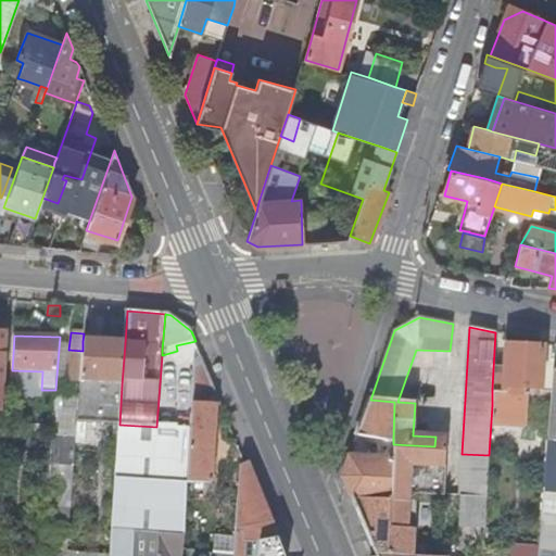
[(80,382),(122,384),(125,343),(83,341),(83,351),(80,382)]
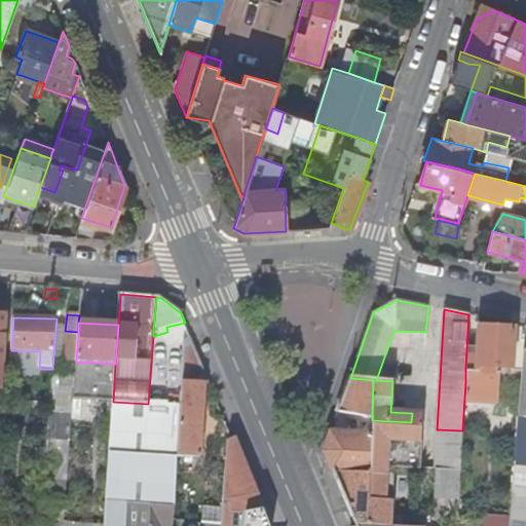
[(477,369),(465,368),(465,383),(476,384),(476,401),(493,402),(494,374),(511,375),(514,331),(479,328),(477,369)]
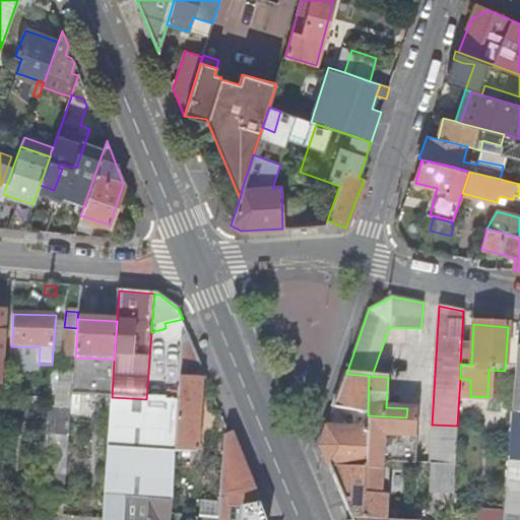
[(77,328),(64,327),(55,327),(52,365),(43,516),(42,519),(63,519),(63,518),(72,394),(75,358),(77,328)]
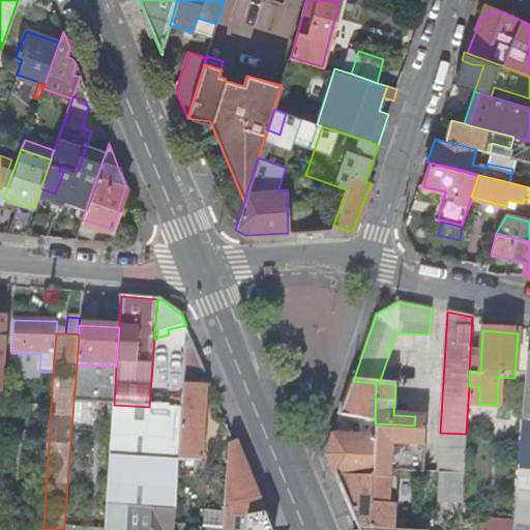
[(207,386),(212,386),(194,341),(187,343),(182,409),(179,460),(180,461),(201,461),(207,386)]
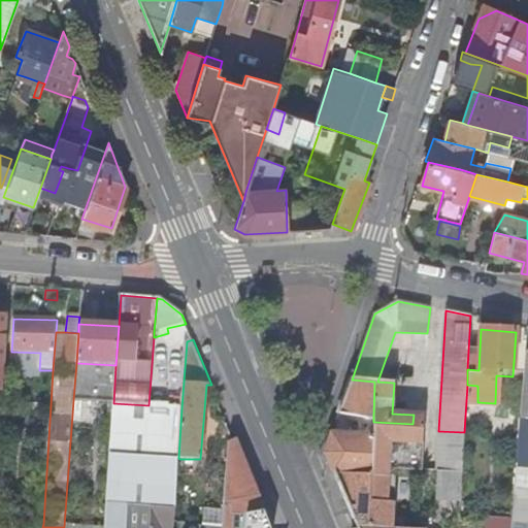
[(518,444),(527,444),(527,352),(526,352),(518,444)]
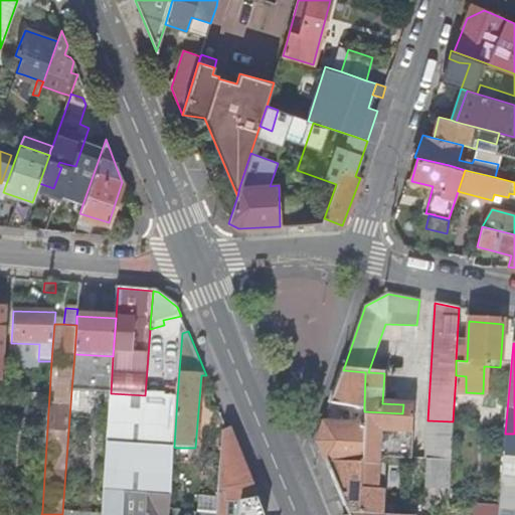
[(113,356),(74,354),(71,390),(111,393),(113,356)]
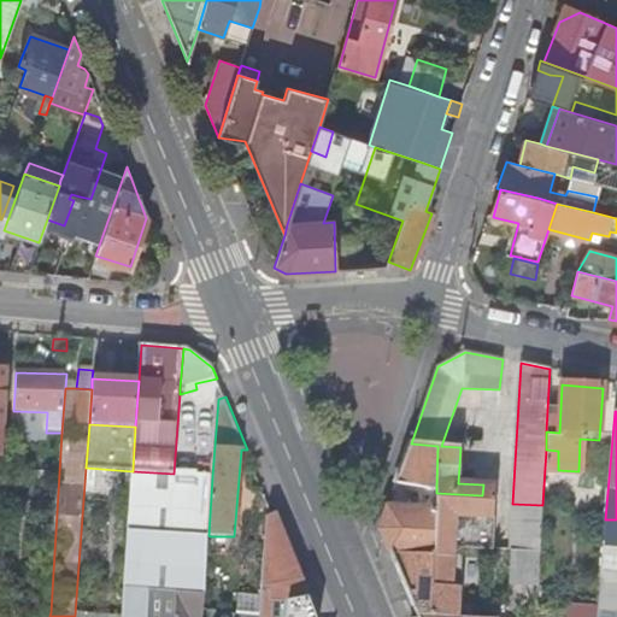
[(419,487),(436,487),(438,446),(411,444),(395,486),(419,487)]
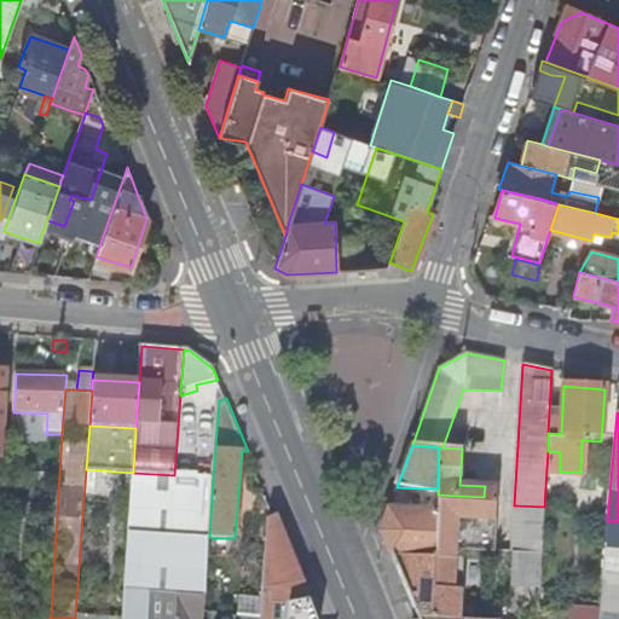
[(213,478),(174,475),(133,473),(123,618),(149,618),(150,611),(151,593),(167,594),(177,594),(179,594),(203,596),(204,597),(206,597),(210,538),(209,537),(213,478)]
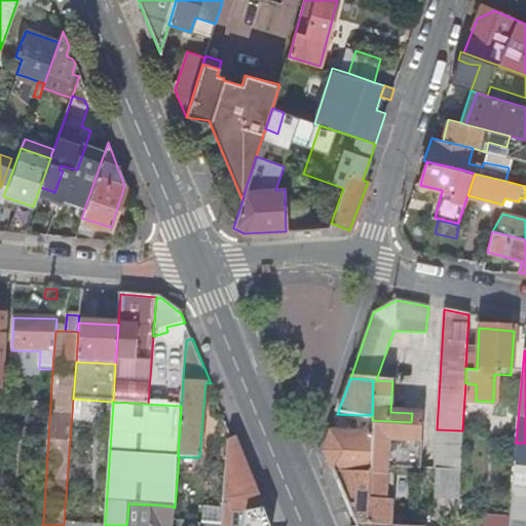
[(422,414),(412,413),(411,422),(422,423),(422,414)]
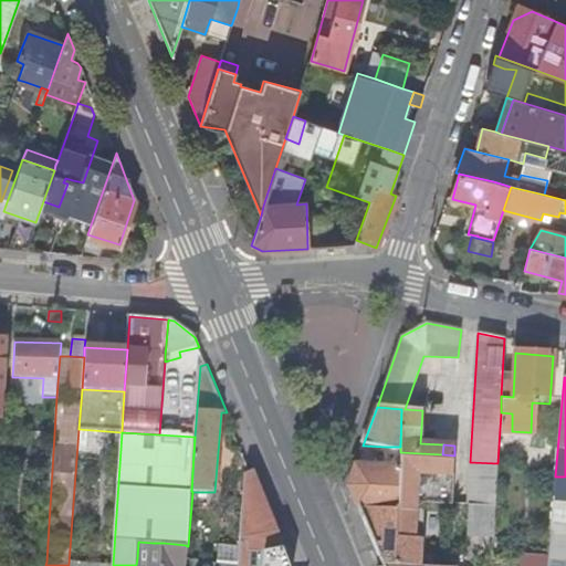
[(399,468),(400,452),(400,447),(385,447),(384,467),(399,468)]
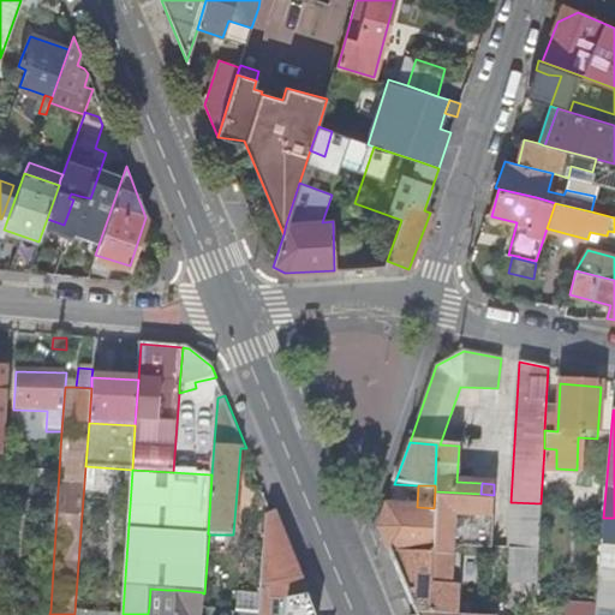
[(434,508),(417,507),(386,506),(378,527),(388,553),(390,553),(415,614),(436,614),(458,614),(464,547),(490,548),(493,501),(494,495),(481,494),(435,491),(434,508)]
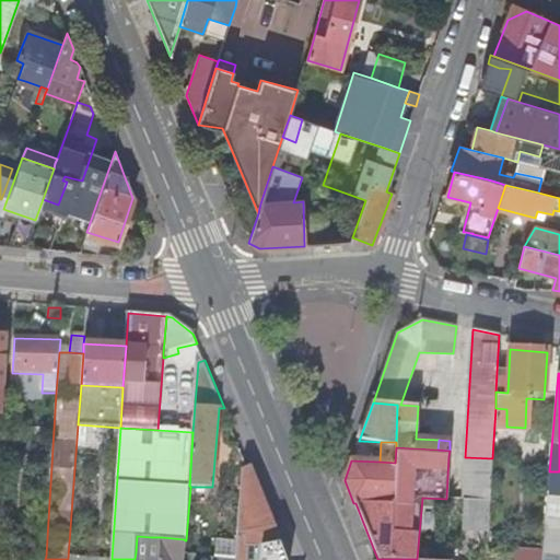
[(463,498),(490,500),(492,458),(465,457),(463,498)]
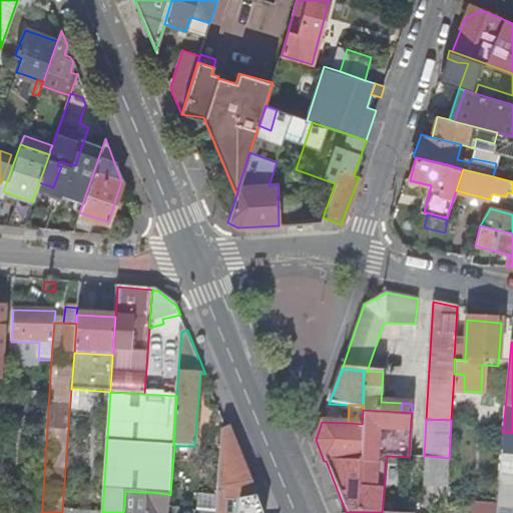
[(227,427),(221,428),(216,496),(215,512),(238,512),(240,499),(257,496),(227,427)]
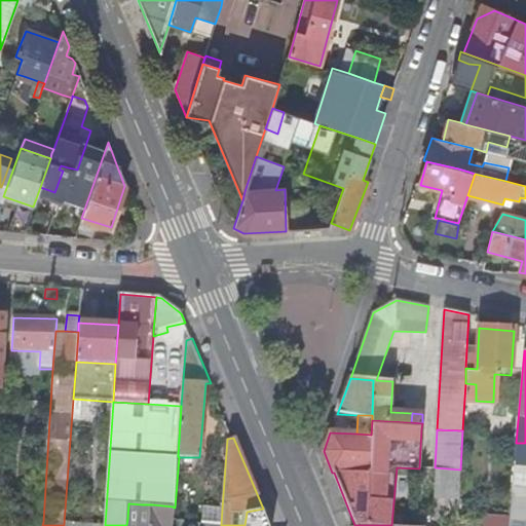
[(512,498),(525,499),(525,443),(516,443),(512,498)]
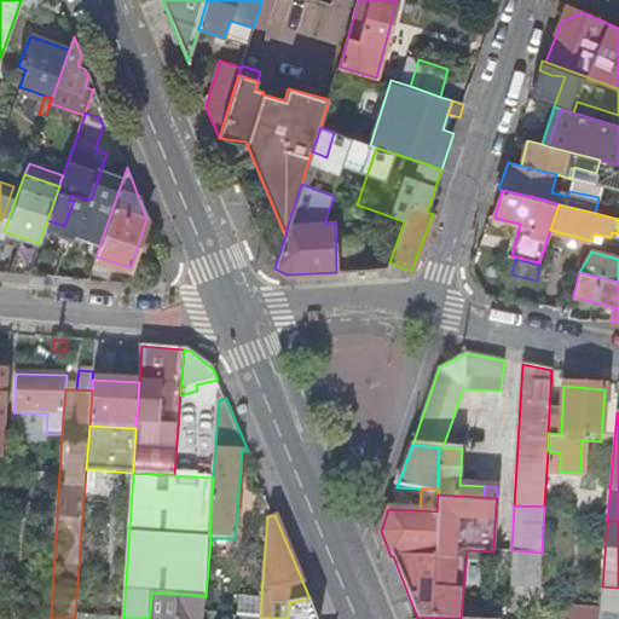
[(513,585),(541,586),(542,555),(514,553),(513,585)]
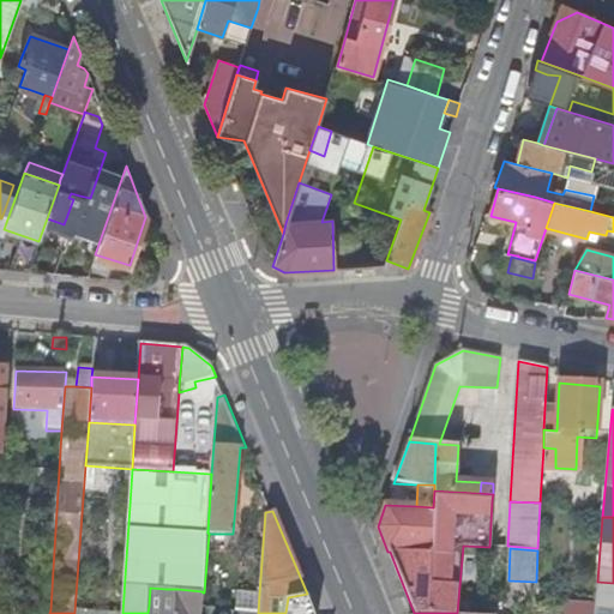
[(613,613),(613,583),(597,582),(595,613),(613,613)]
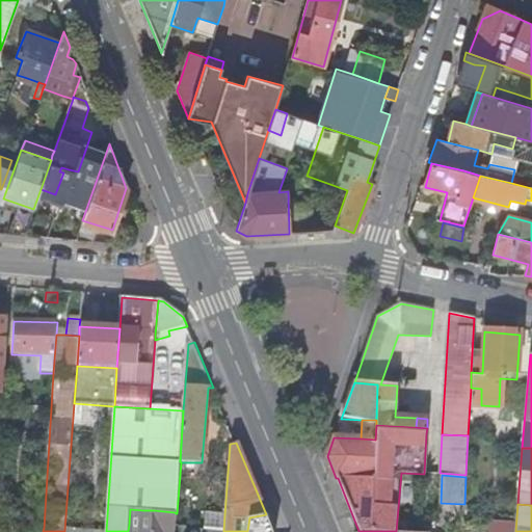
[(143,510),(130,509),(129,525),(141,526),(143,510)]
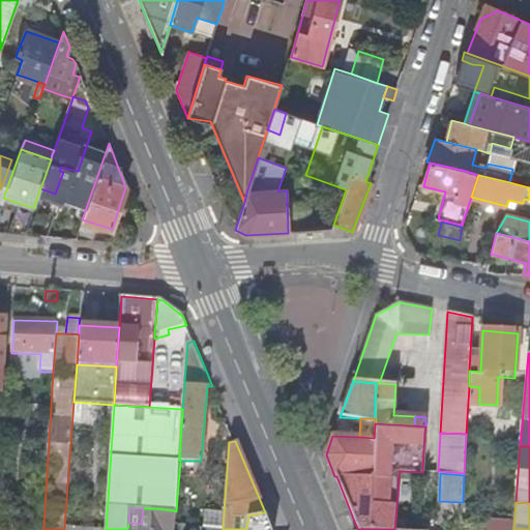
[(174,529),(175,511),(174,510),(153,508),(151,529),(174,529)]
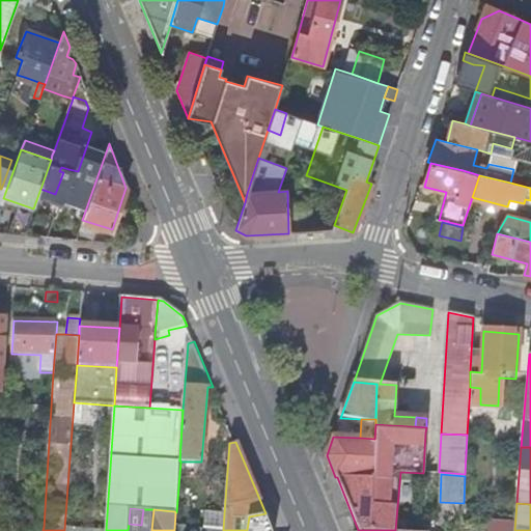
[(203,527),(223,530),(224,513),(204,511),(203,527)]
